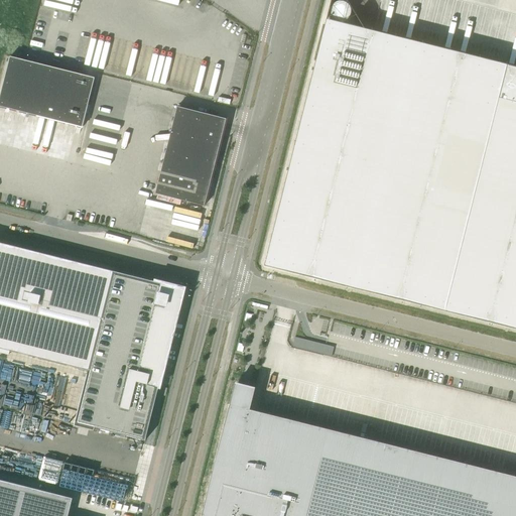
[(343,0),(331,0),(264,266),(515,329),(515,67),(365,28),(348,1),(343,0)]
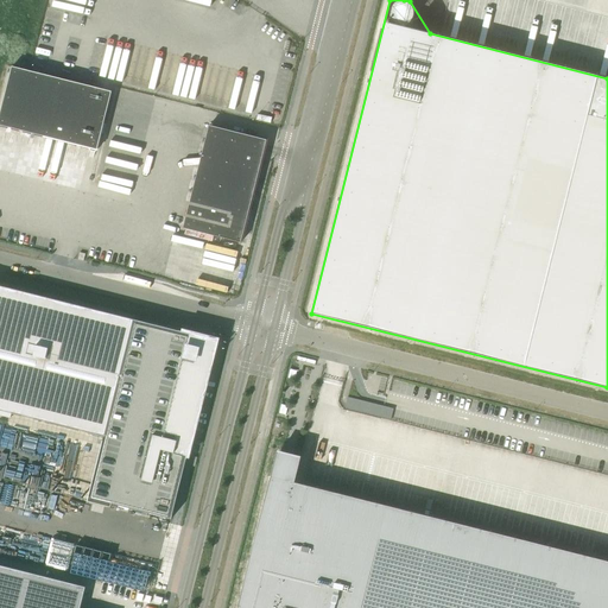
[(112,92),(12,67),(0,113),(0,125),(90,149),(89,151),(95,152),(96,150),(97,150),(112,92)]
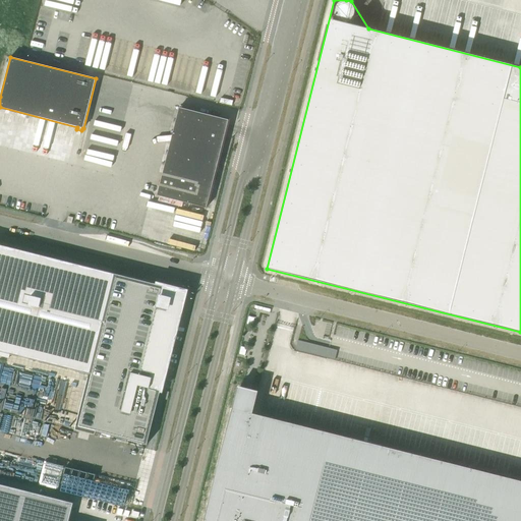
[(229,120),(179,108),(157,195),(207,209),(229,120)]
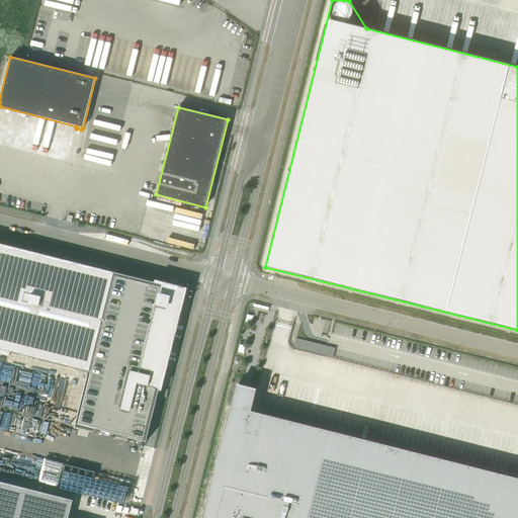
[(155,282),(0,243),(0,348),(107,376),(94,429),(146,442),(159,390),(161,390),(186,289),(155,281),(155,282)]
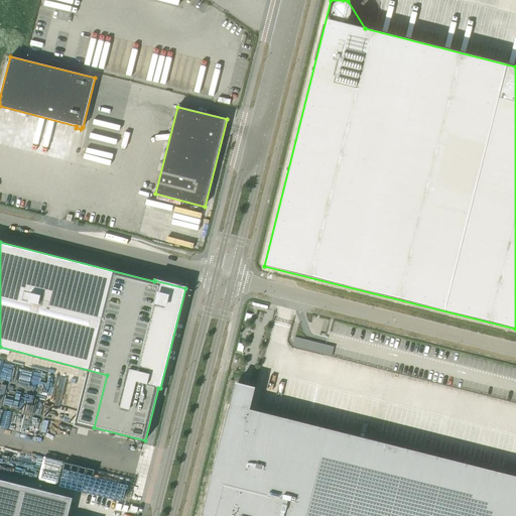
[(334,347),(295,337),(292,347),(332,357),(334,347)]
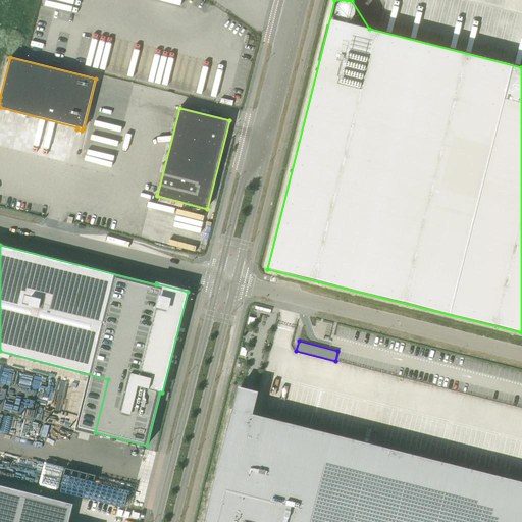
[(203,521),(521,521),(521,481),(253,414),(255,406),(237,402),(235,410),(232,409),(203,521)]
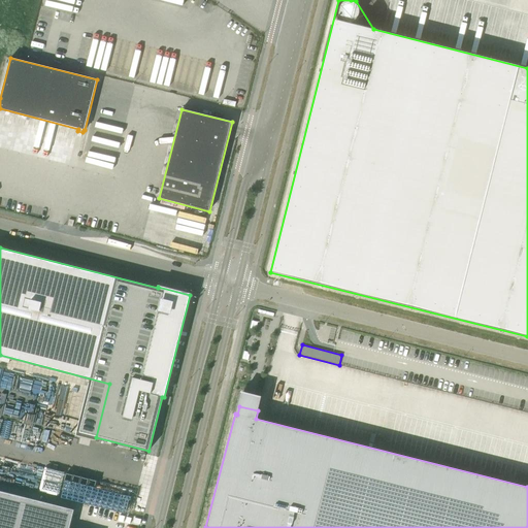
[(45,467),(40,492),(103,505),(106,494),(107,490),(95,487),(96,480),(90,479),(89,484),(74,481),(75,473),(45,467)]
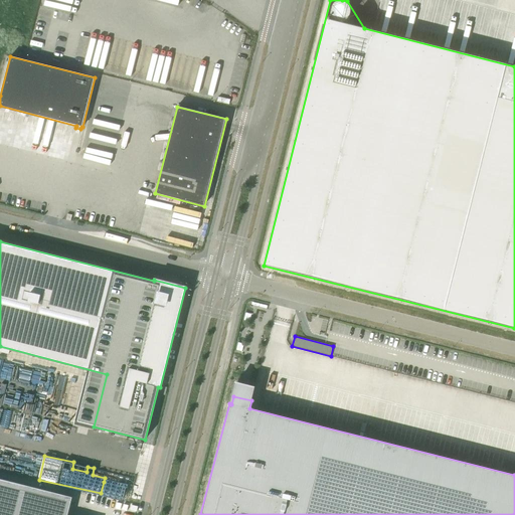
[(0,478),(0,514),(67,514),(72,497),(0,478)]
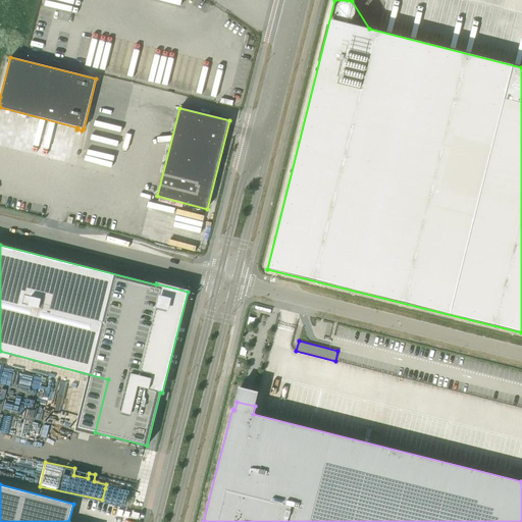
[(107,504),(128,502),(127,494),(123,494),(122,488),(116,489),(116,494),(106,496),(107,504)]
